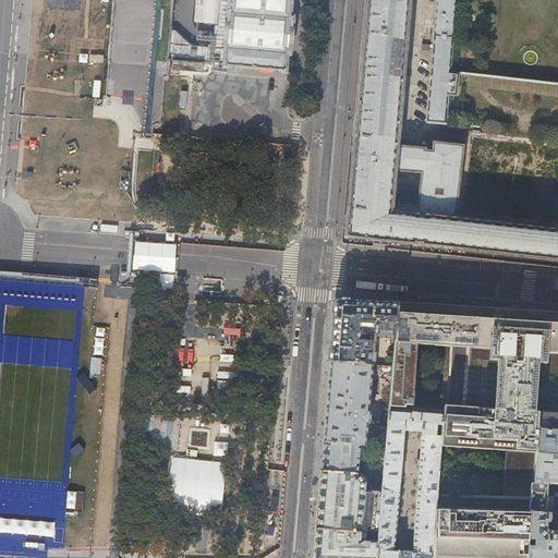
[(228,24),(229,0),(217,0),(216,23),(228,24)]
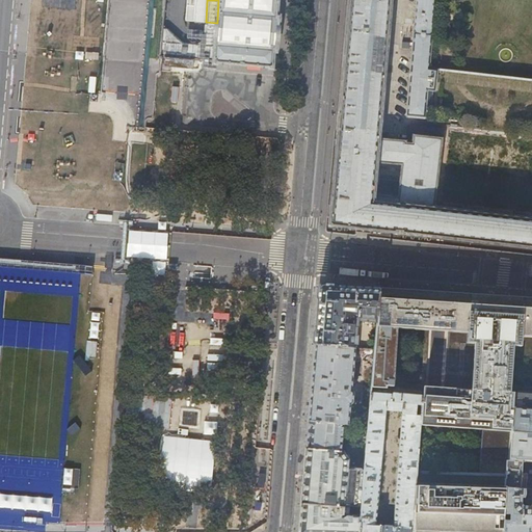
[(218,0),(217,23),(213,63),(216,64),(216,62),(270,68),(269,69),(272,69),(273,52),(276,52),(276,49),(277,49),(278,37),(280,20),(280,17),(276,16),(277,9),(277,0),(218,0)]
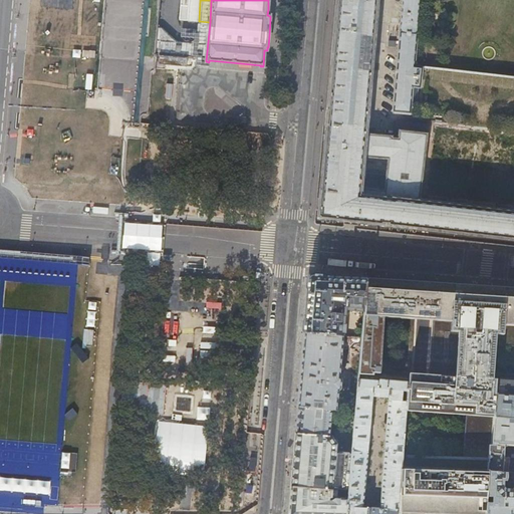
[(378,0),(337,0),(328,110),(327,110),(325,127),(326,127),(321,191),(319,191),(316,220),(342,222),(342,223),(357,224),(357,223),(382,226),(382,224),(388,225),(388,227),(411,229),(513,240),(513,211),(419,202),(426,135),(400,132),(399,140),(392,139),(392,137),(365,135),(378,0)]
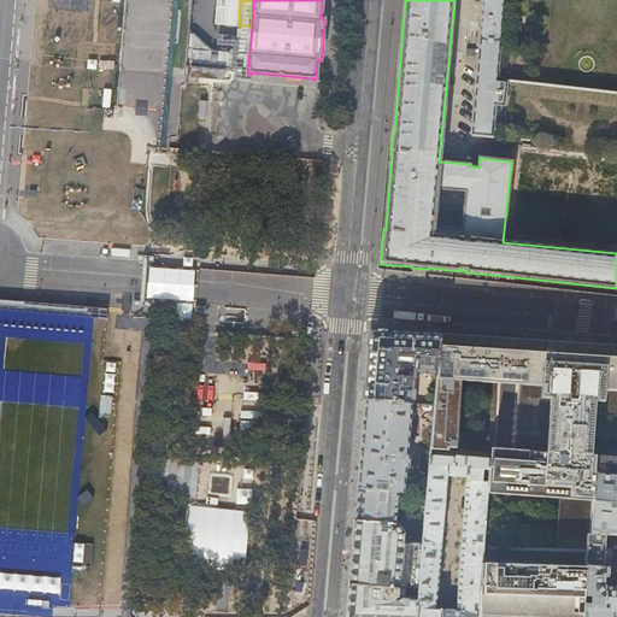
[(491,135),(493,136),(500,53),(500,40),(493,39),(497,0),(481,0),(477,37),(480,37),(471,134),(491,135)]
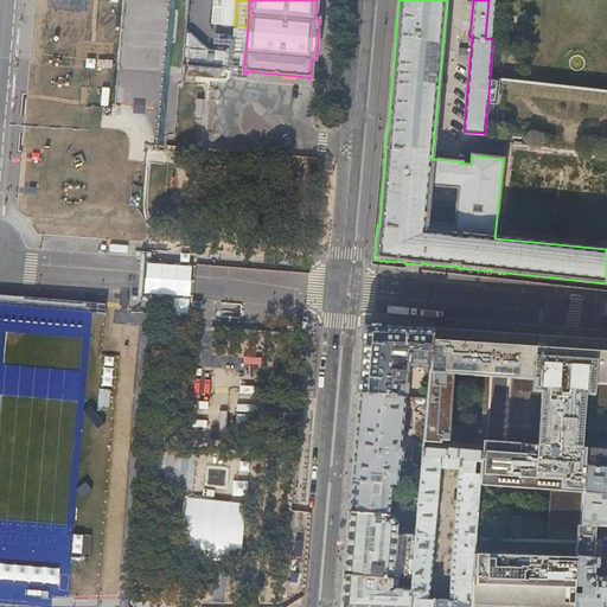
[(215,68),(216,57),(184,55),(183,65),(189,65),(215,68)]
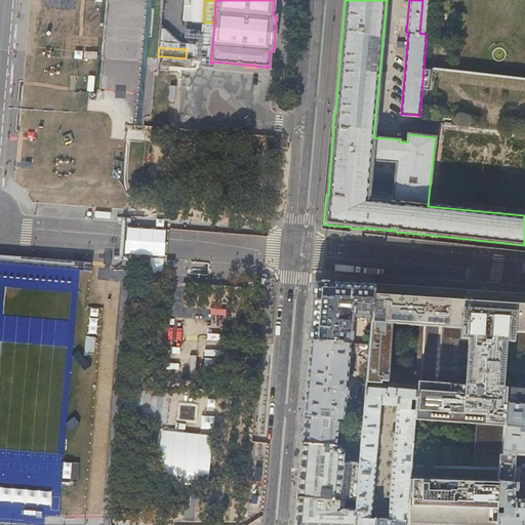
[(191,68),(191,59),(186,58),(163,56),(162,65),(191,68)]
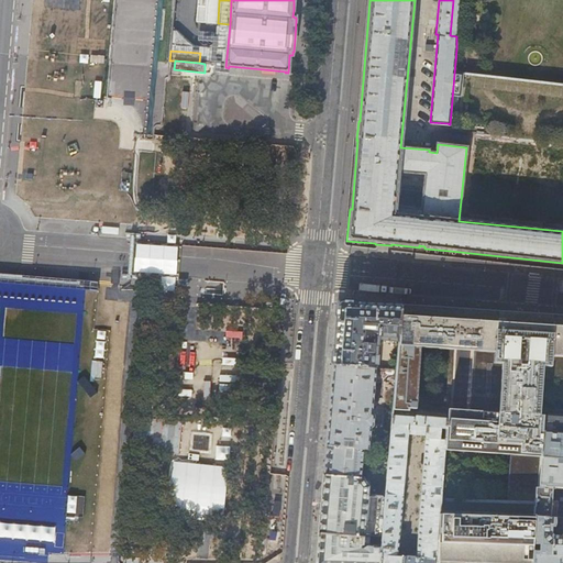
[(399,341),(403,305),(372,304),(339,302),(337,329),(333,365),(376,368),(376,364),(377,364),(378,355),(377,355),(378,339),(399,341)]
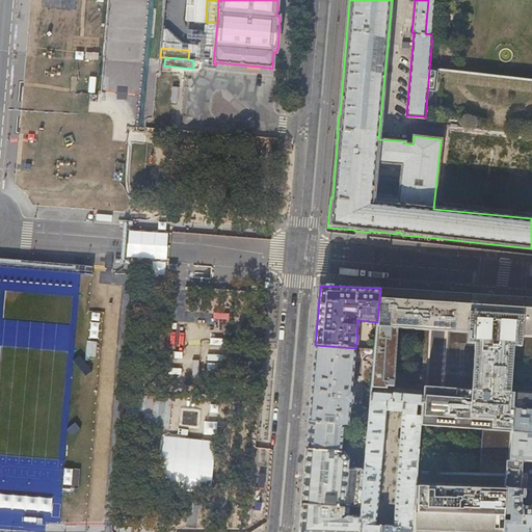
[(531,297),(528,297),(498,295),(448,292),(430,291),(405,290),(380,288),(377,322),(374,350),(373,362),(371,388),(386,389),(387,387),(394,388),(399,328),(427,331),(469,334),(468,344),(475,345),(472,391),(423,389),(423,390),(420,427),(481,430),(511,431),(512,406),(511,406),(512,392),(509,392),(512,347),(521,348),(522,337),(531,338),(531,297)]
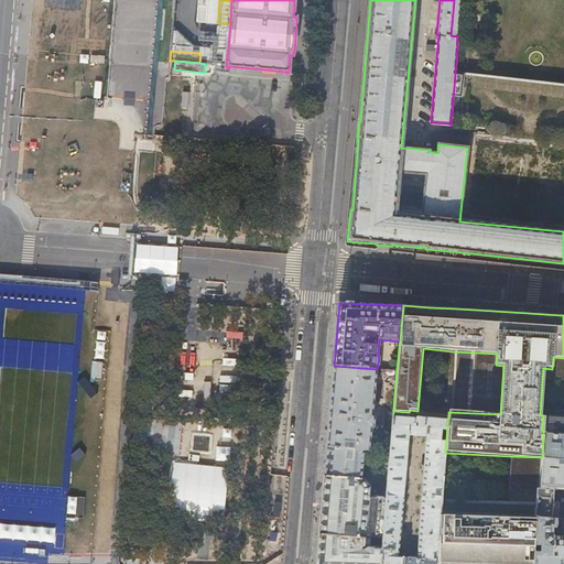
[(397,371),(377,369),(334,366),(331,407),(327,446),(364,449),(369,451),(371,429),(373,426),(375,415),(372,413),(375,382),(396,383),(397,371)]
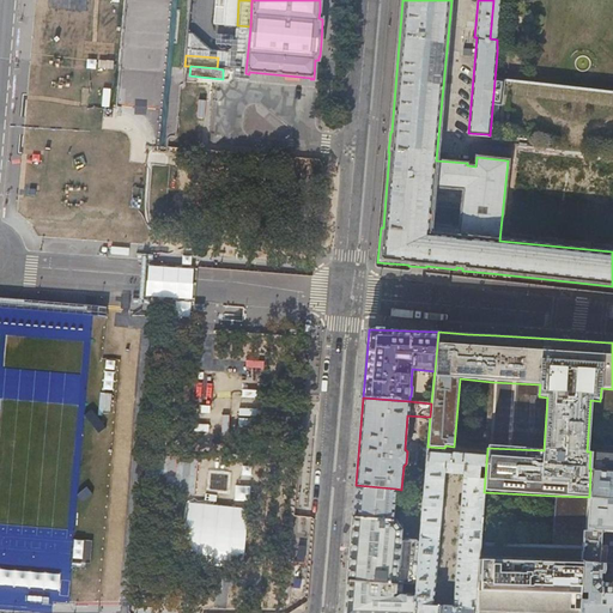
[(444,448),(428,447),(419,541),(416,583),(416,595),(413,612),(475,612),(480,542),(484,492),(487,449),(454,447),(445,445),(444,448)]
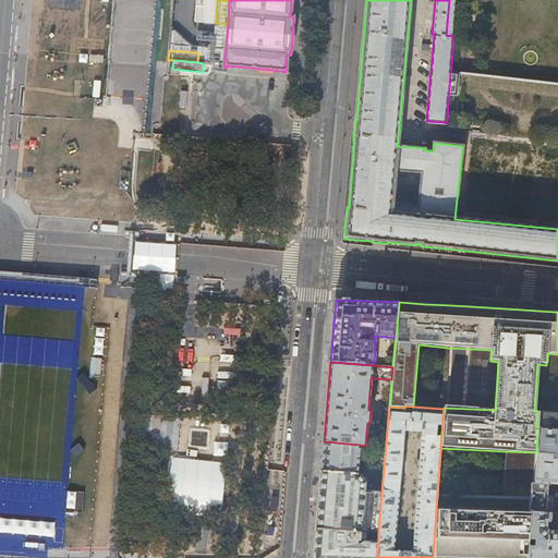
[(557,428),(537,426),(536,452),(534,477),(535,478),(535,481),(538,481),(538,483),(557,484),(557,428)]
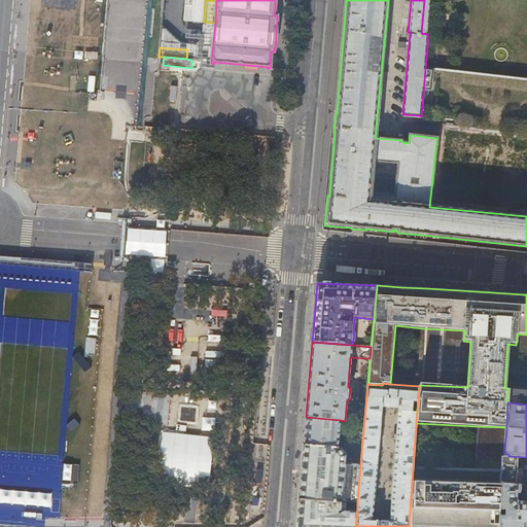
[(338,448),(340,420),(306,417),(305,431),(304,445),(338,448)]
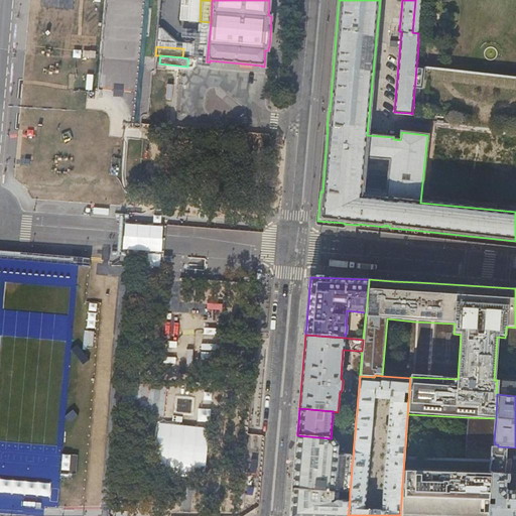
[(496,418),(467,417),(464,460),(490,461),(491,447),(493,447),(493,441),(494,441),(496,418)]
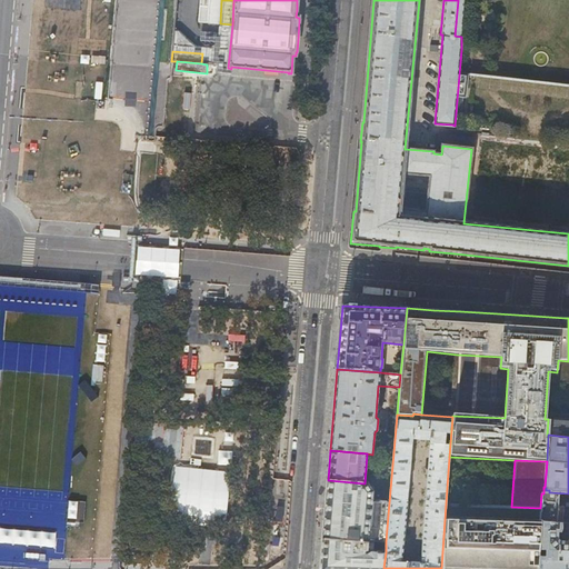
[(365,483),(328,480),(326,499),(322,539),(377,545),(377,541),(386,541),(389,502),(372,501),(373,491),(367,483),(365,483)]
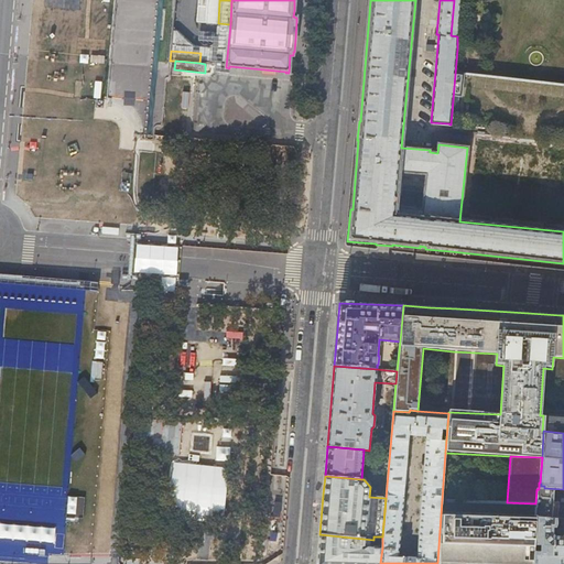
[(541,484),(540,483),(539,483),(539,489),(537,489),(535,503),(534,516),(538,517),(556,519),(563,519),(563,489),(544,488),(544,486),(541,486),(541,484)]
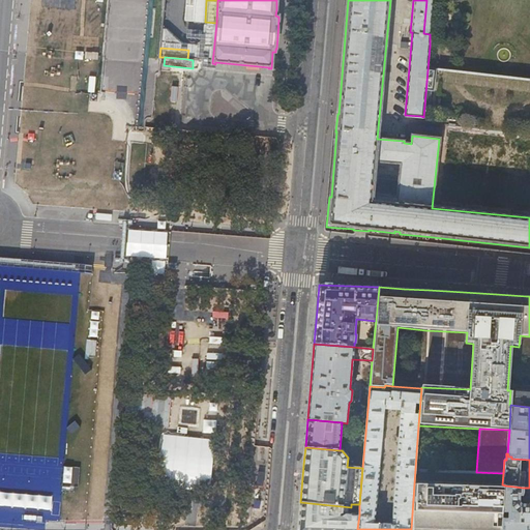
[(476,472),(415,469),(411,529),(501,529),(505,486),(502,484),(503,473),(476,472)]
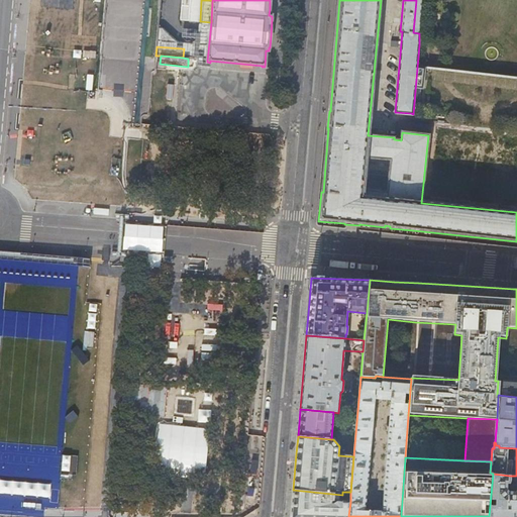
[(516,516),(516,492),(510,492),(508,491),(507,490),(507,488),(507,484),(509,484),(510,482),(510,476),(493,474),(489,516),(516,516)]
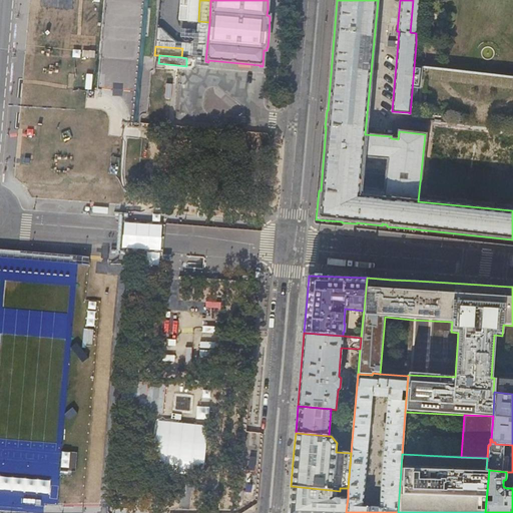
[(340,497),(340,491),(291,486),(290,497),(289,511),(288,512),(346,512),(348,498),(340,497)]
